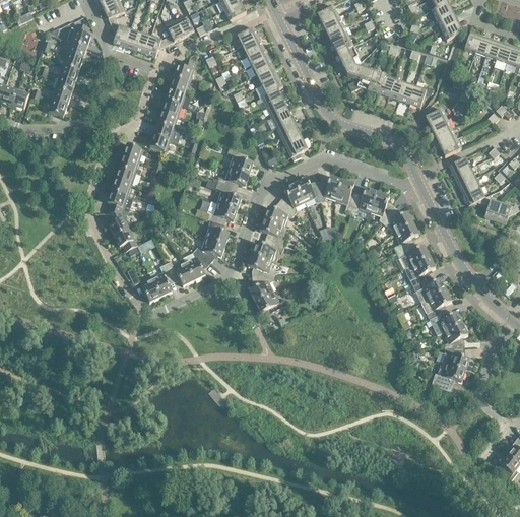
[(120,1),(120,0),(100,0),(104,9),(120,1)]
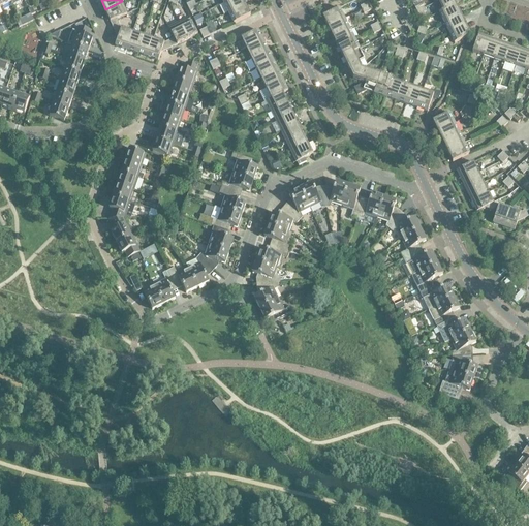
[(223,0),(228,10),(246,2),(245,0),(223,0)]
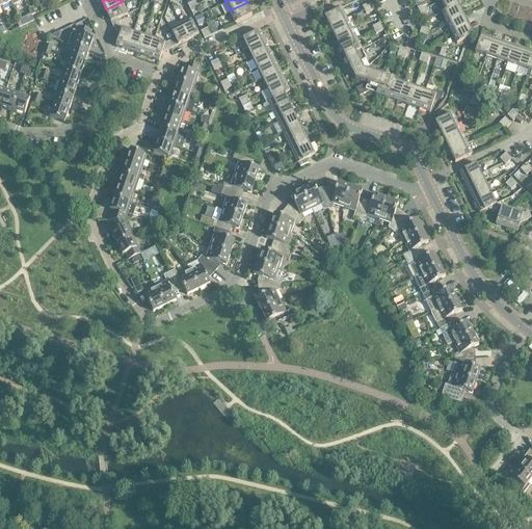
[(447,8),(459,2),(463,0),(443,0),(446,7),(447,8)]
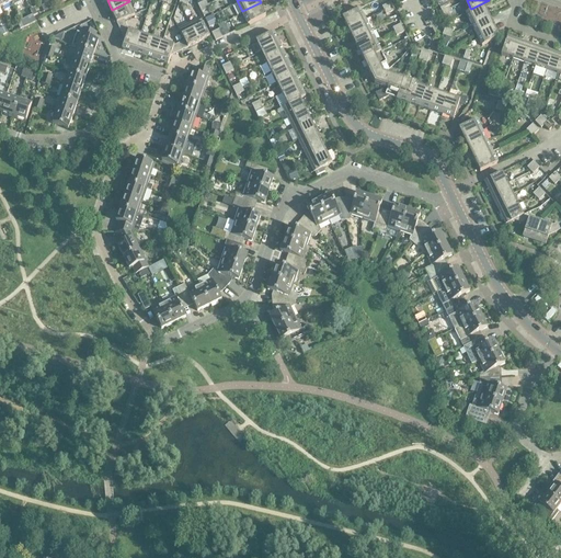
[(126,22),(124,18),(135,12),(129,1),(112,10),(119,25),(126,22)]
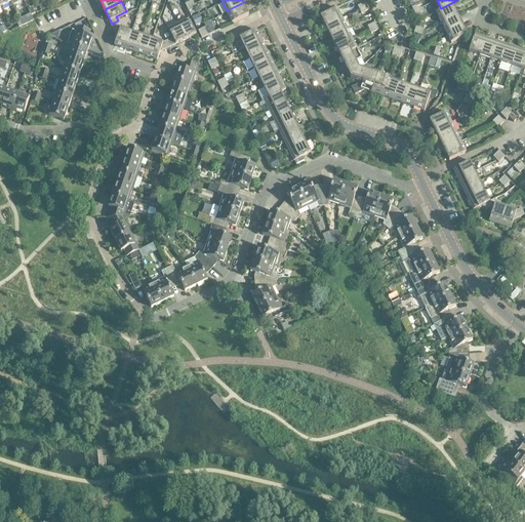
[(227,10),(232,21),(248,12),(244,2),(227,10)]
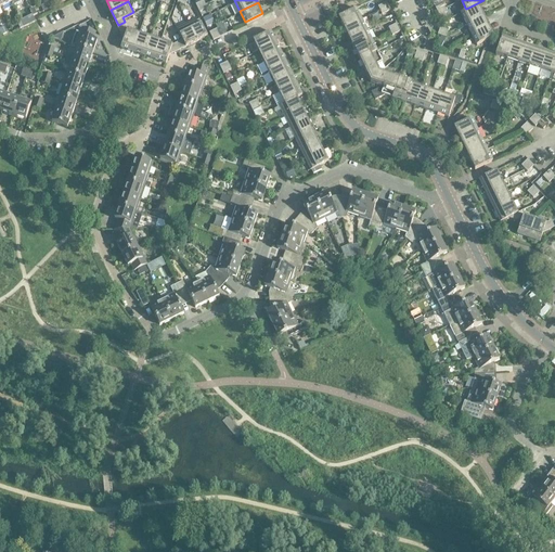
[(465,8),(461,10),(466,21),(483,12),(479,2),(466,9),(465,8)]
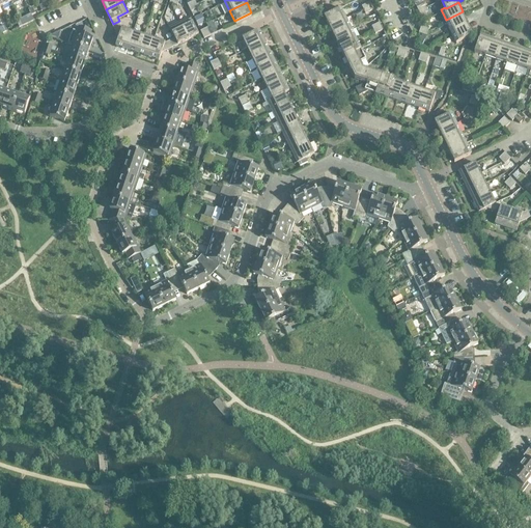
[(341,5),(324,14),(329,24),(345,16),(341,5)]
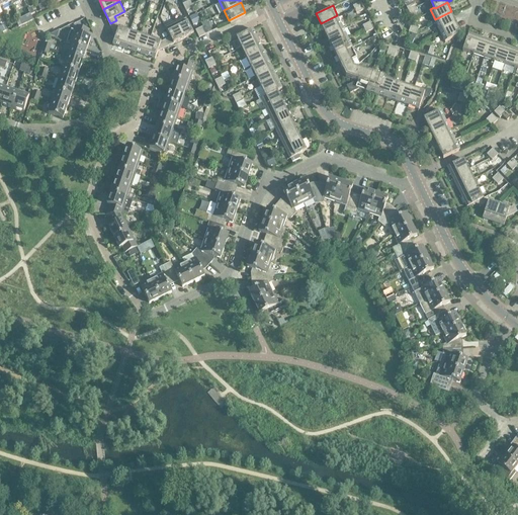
[(435,19),(440,29),(456,21),(451,11),(435,19)]
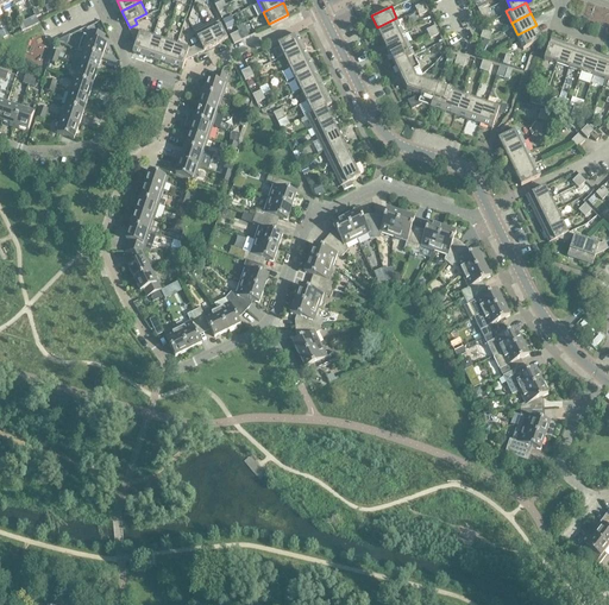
[(228,14),(223,18),(227,26),(233,24),(228,14)]
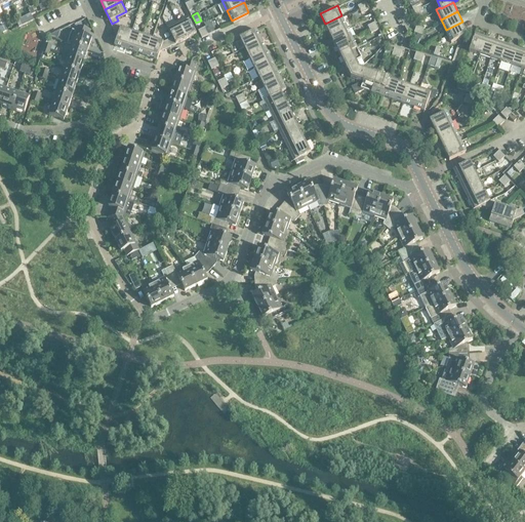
[(186,37),(196,32),(188,15),(177,19),(186,37)]
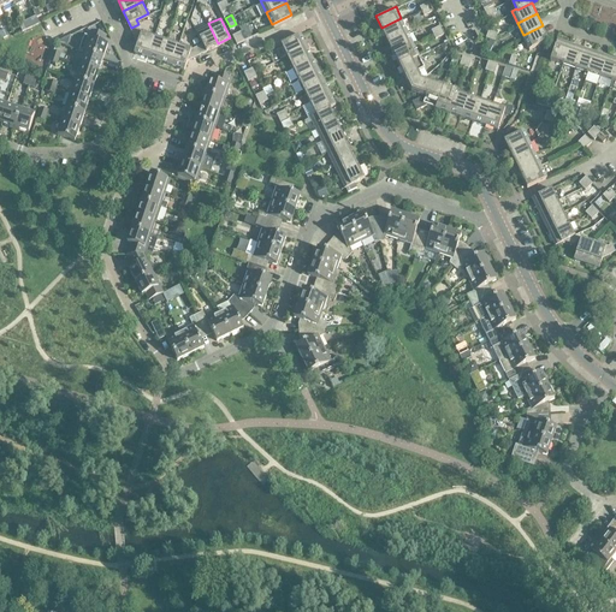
[(381,28),(388,40),(407,30),(401,18),(381,28)]
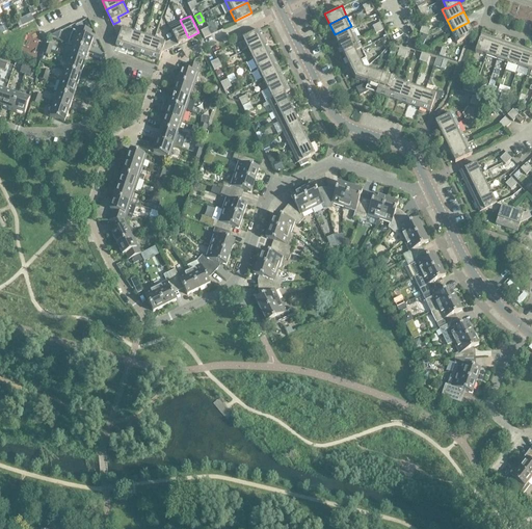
[(210,29),(203,32),(205,36),(212,32),(217,29),(212,19),(207,22),(208,25),(210,29)]
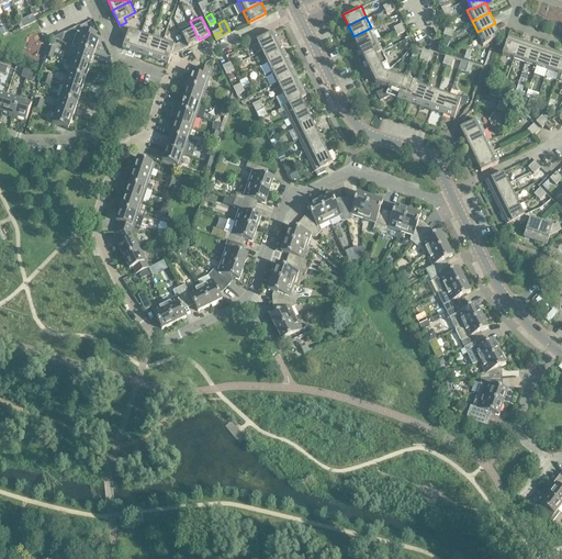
[(190,21),(179,26),(184,37),(180,41),(183,47),(199,40),(190,21)]
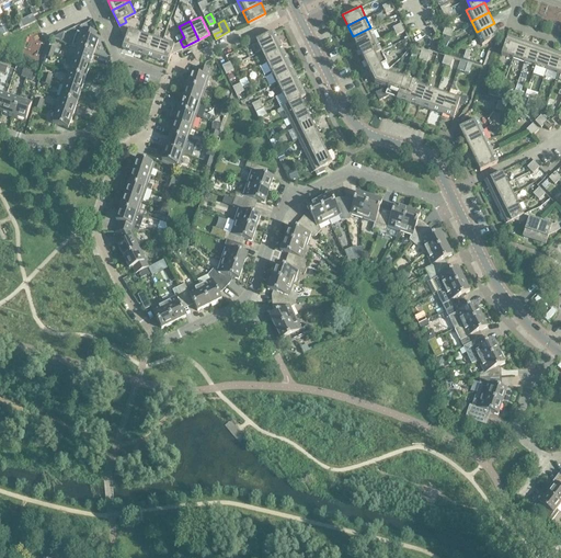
[(140,31),(128,27),(126,22),(119,25),(125,37),(122,46),(134,49),(140,31)]
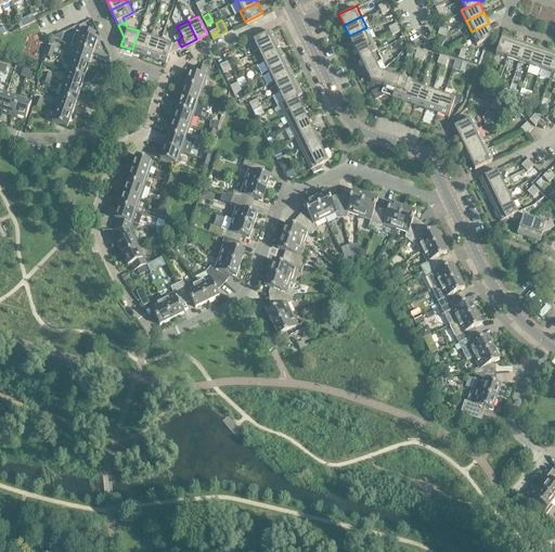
[(477,42),(494,34),(489,23),(472,31),(477,42)]
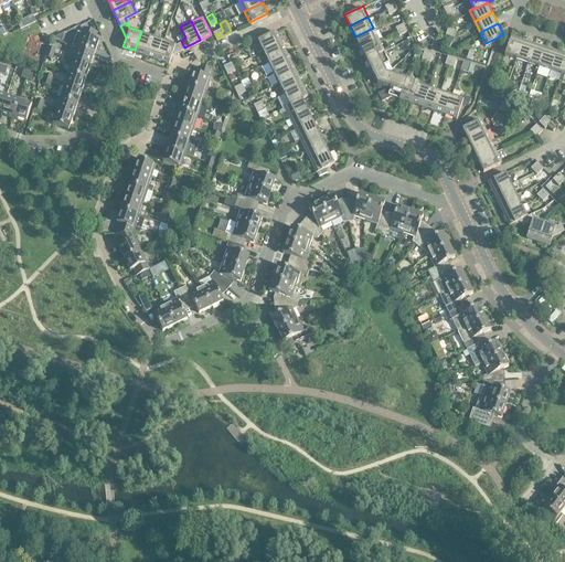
[(95,51),(98,39),(95,38),(97,30),(84,25),(77,45),(95,51)]
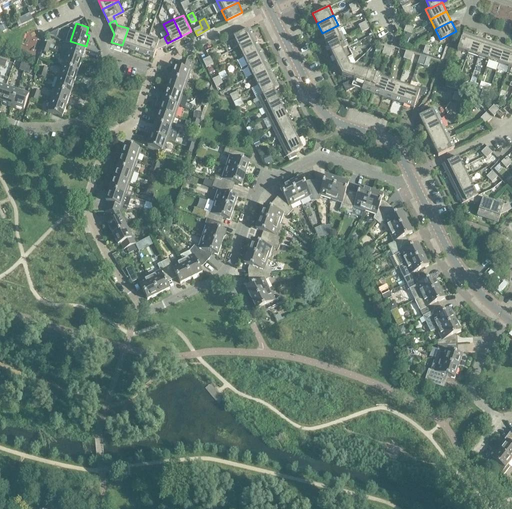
[(322,33),(327,43),(343,35),(338,25),(322,33)]
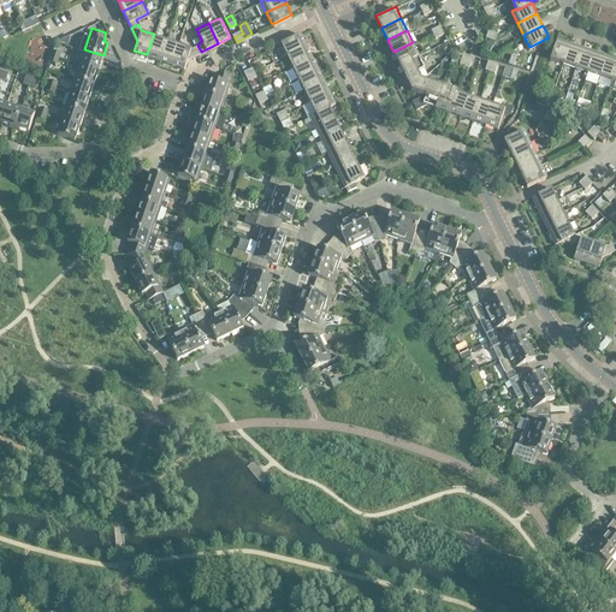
[(301,33),(280,42),(286,53),(306,43),(301,33)]
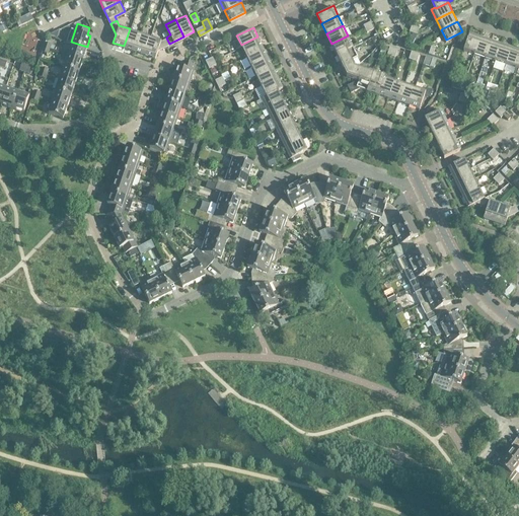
[(134,50),(140,32),(130,28),(124,46),(134,50)]
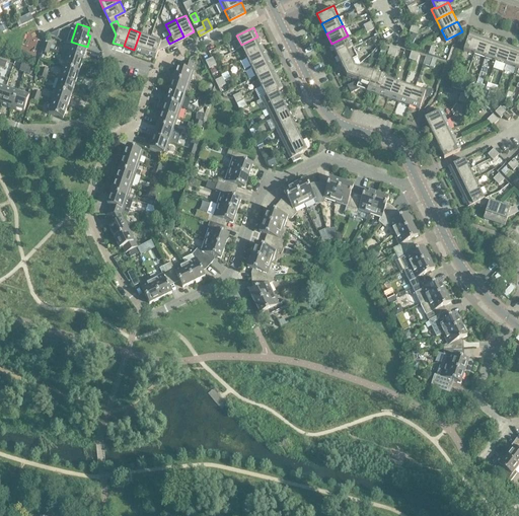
[(469,31),(463,49),(473,52),(479,34),(469,31)]
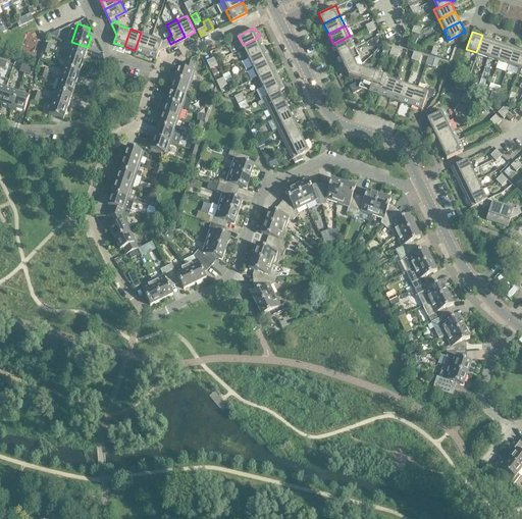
[(146,53),(152,36),(141,33),(135,50),(146,53)]
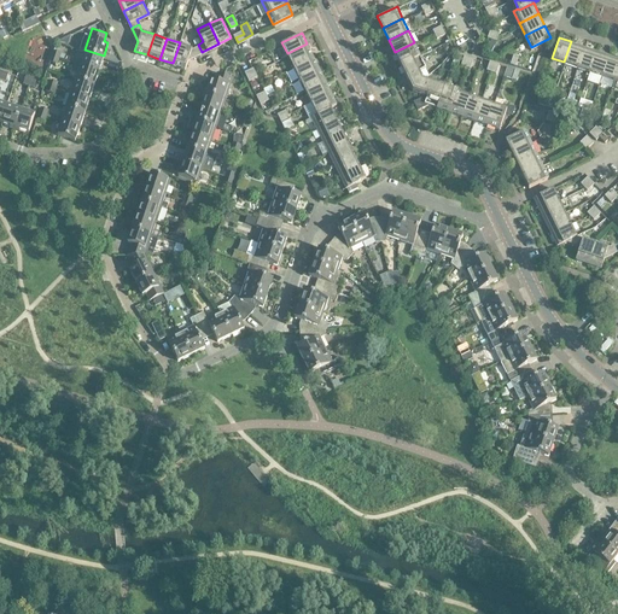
[(584,46),(571,41),(564,62),(577,66),(584,46)]
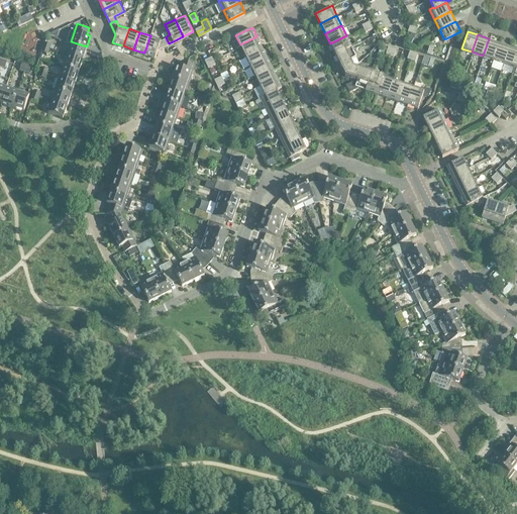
[(154,57),(158,48),(169,43),(166,37),(161,39),(150,35),(144,53),(154,57)]
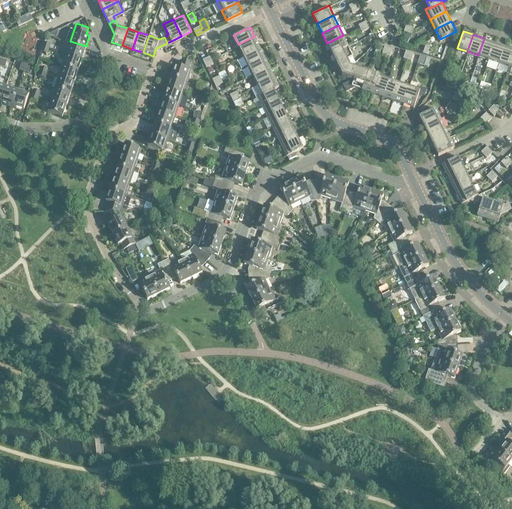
[(332,53),(338,50),(348,45),(343,35),(327,43),(332,53)]
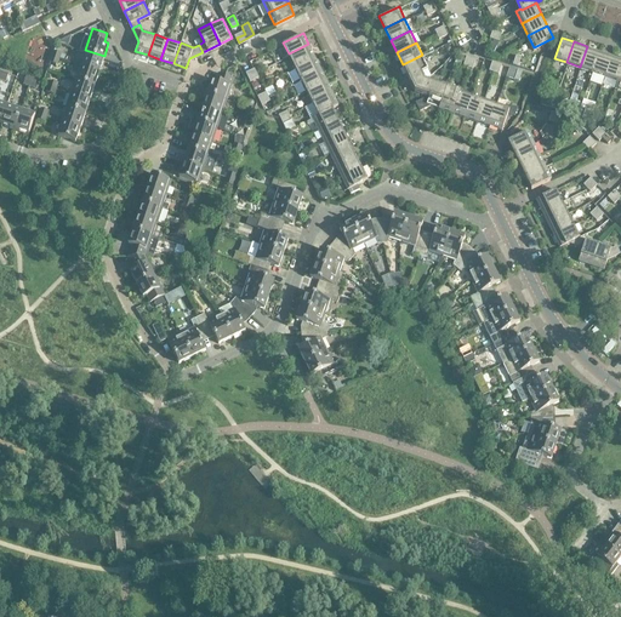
[(295,66),(314,56),(308,44),(289,53),(295,66)]
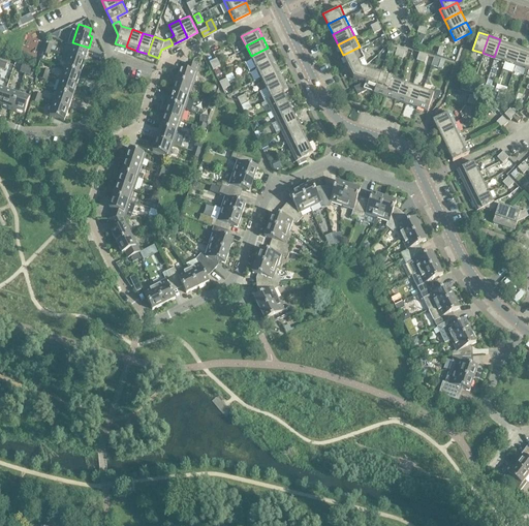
[(510,42),(500,39),(494,57),(504,60),(510,42)]
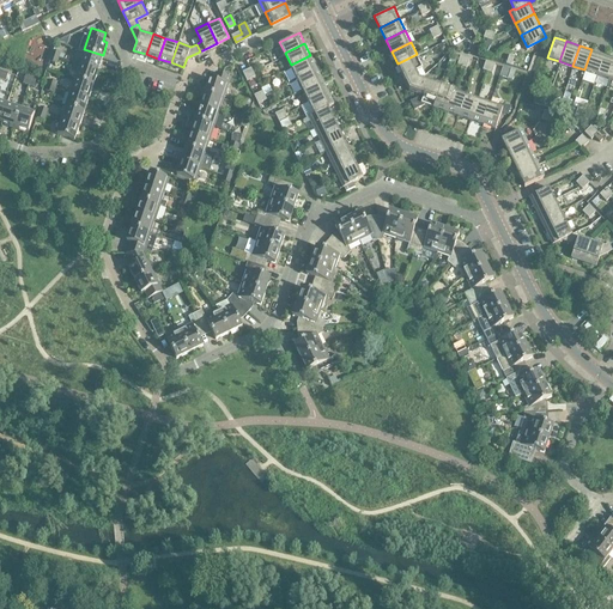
[(98,69),(103,55),(84,49),(79,62),(98,69)]
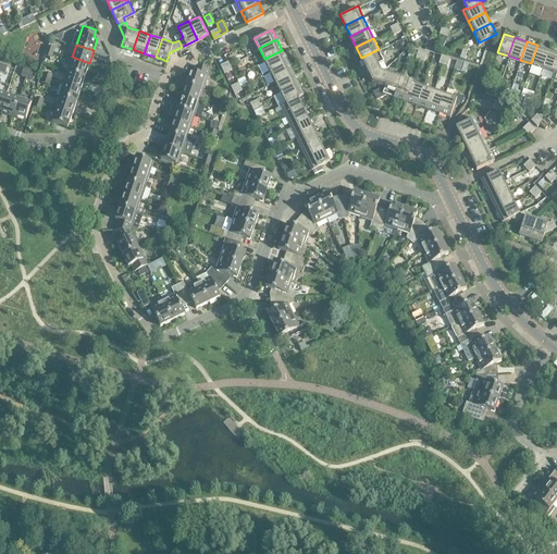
[(548,49),(537,45),(531,63),(543,68),(548,49)]
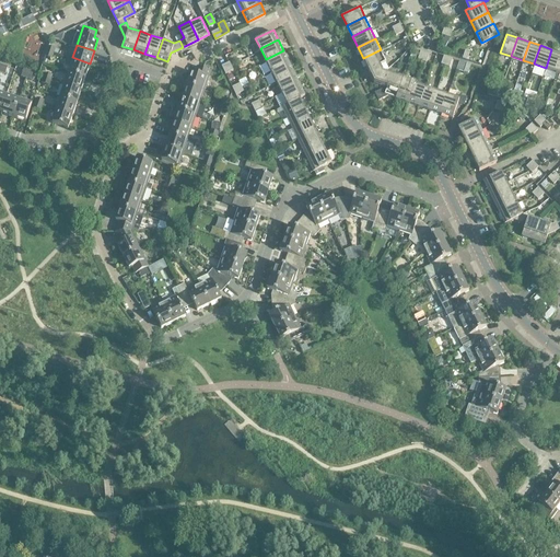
[(374,81),(381,83),(387,85),(386,89),(382,86),(374,91),(378,99),(388,93),(396,96),(399,86),(403,78),(383,71),(380,64),(386,60),(381,49),(370,55),(363,58),(374,81)]
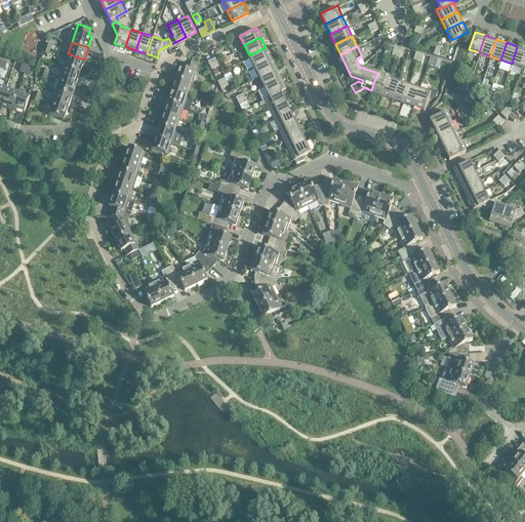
[(524,57),(524,48),(517,46),(512,64),(522,67),(524,57)]
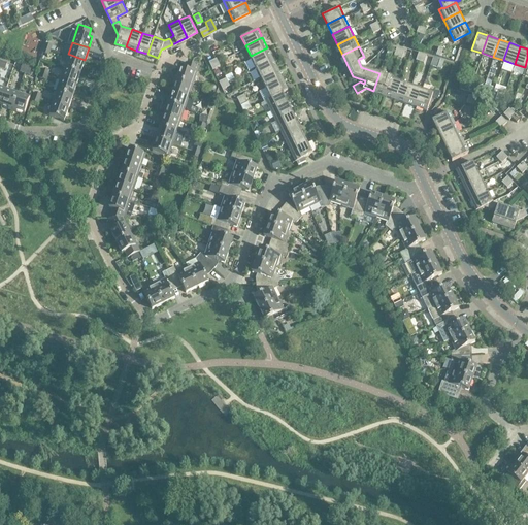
[(272,58),(267,47),(251,56),(256,66),(272,58)]
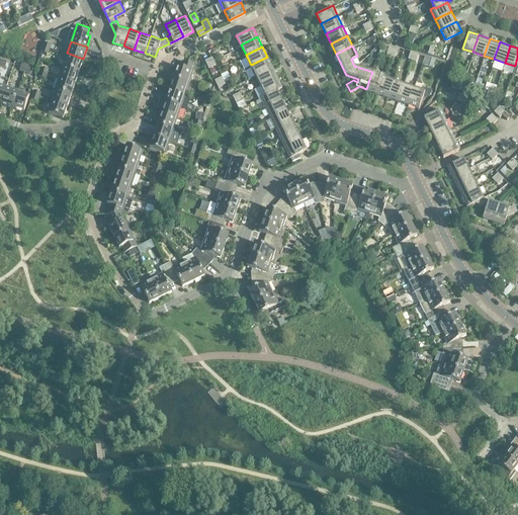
[(79,70),(83,59),(67,53),(63,65),(79,70)]
